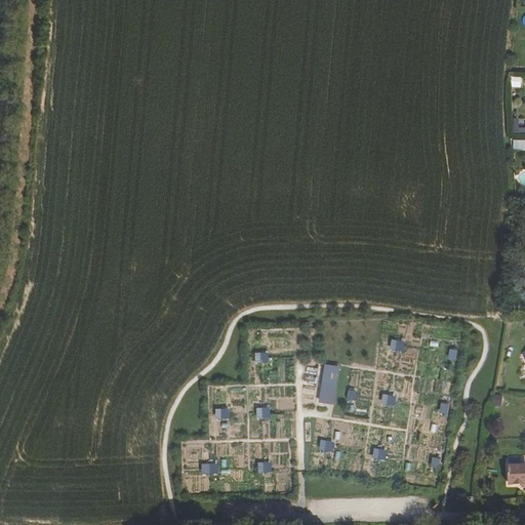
[(524,138),(511,138),(511,149),(524,149),(524,138)]
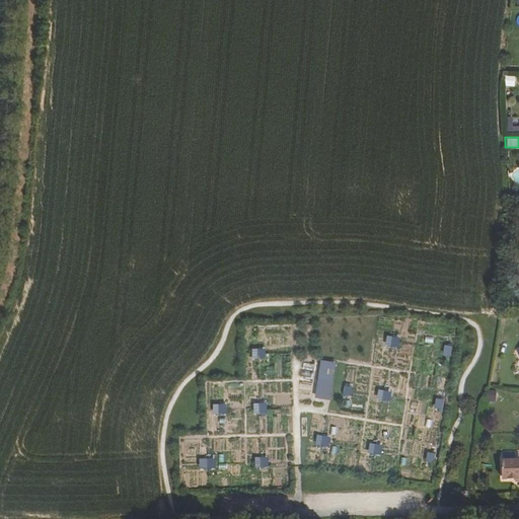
[(388,335),(386,344),(399,347),(401,337),(388,335)]
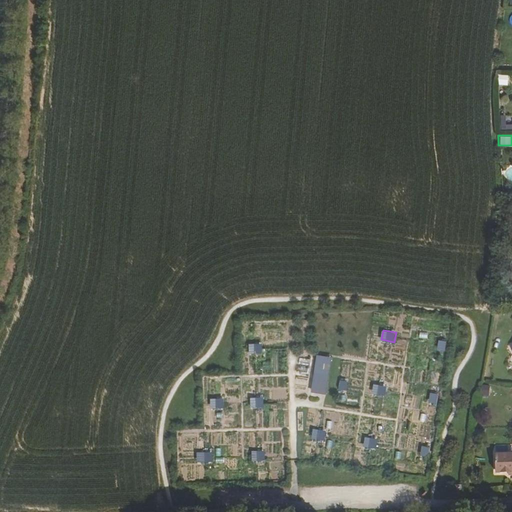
[(441,339),(439,349),(446,351),(448,341),(441,339)]
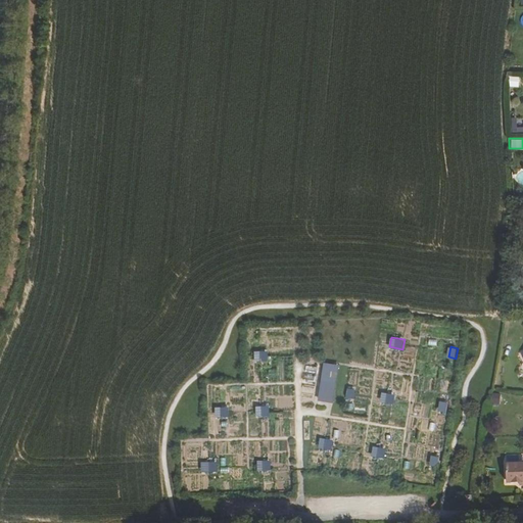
[(255,350),(255,362),(269,362),(269,350),(255,350)]
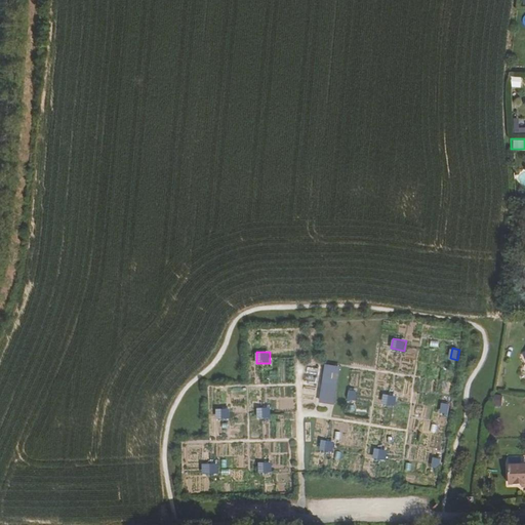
[(320,401),(335,404),(342,366),(327,363),(320,401)]
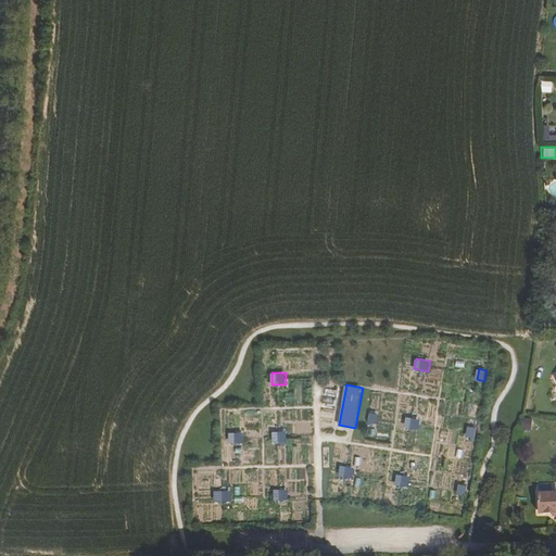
[(407,417),(406,428),(420,429),(421,418),(407,417)]
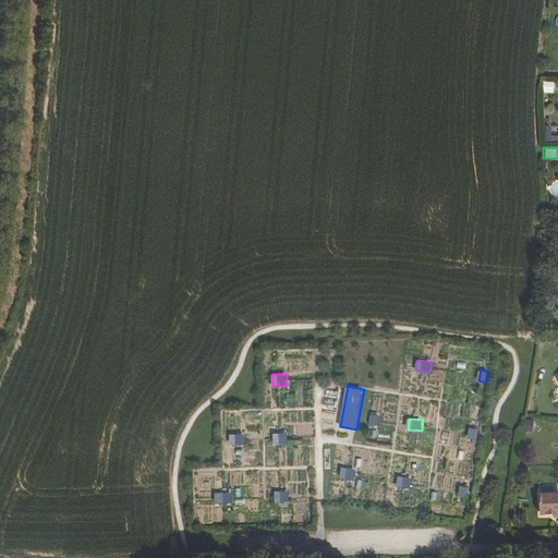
[(472,428),(469,438),(476,440),(480,431),(472,428)]
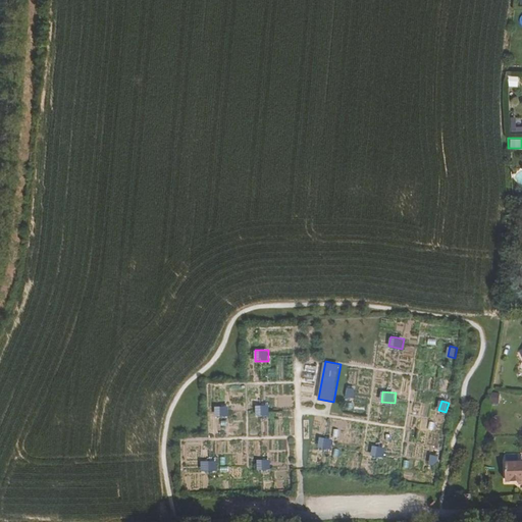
[(217,417),(230,415),(228,405),(215,407),(217,417)]
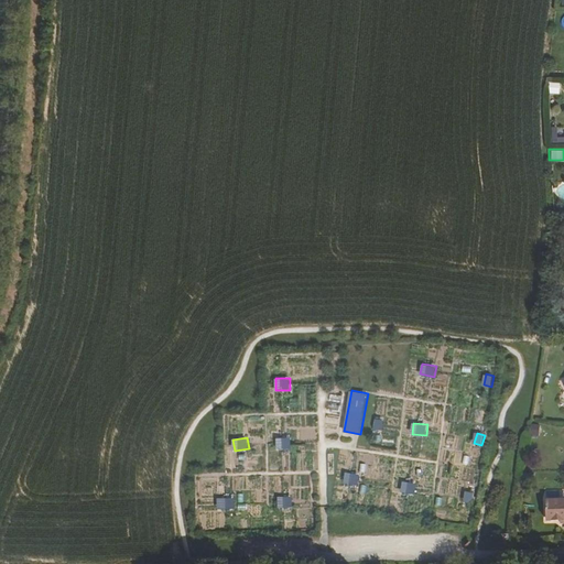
[(278,437),(278,448),(292,448),(291,437),(278,437)]
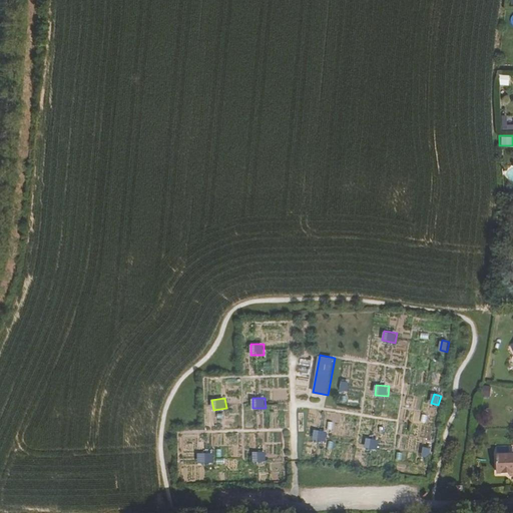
[(328,440),(328,431),(315,431),(315,441),(328,440)]
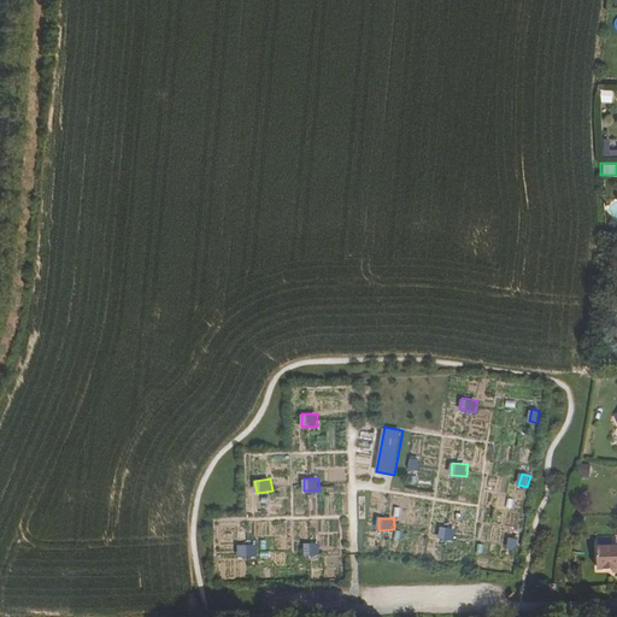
[(442,527),(440,539),(456,541),(458,529),(442,527)]
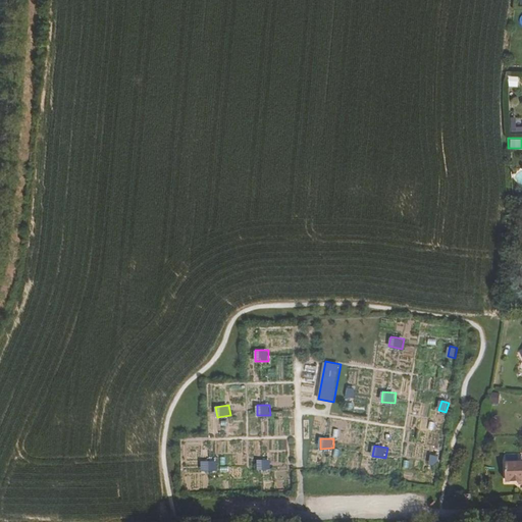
[(436,466),(438,456),(432,455),(430,464),(436,466)]
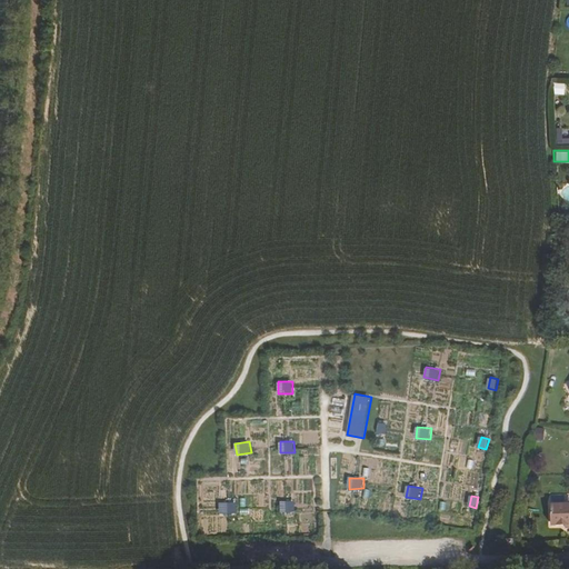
[(282,513),(297,512),(296,500),(281,501),(282,513)]
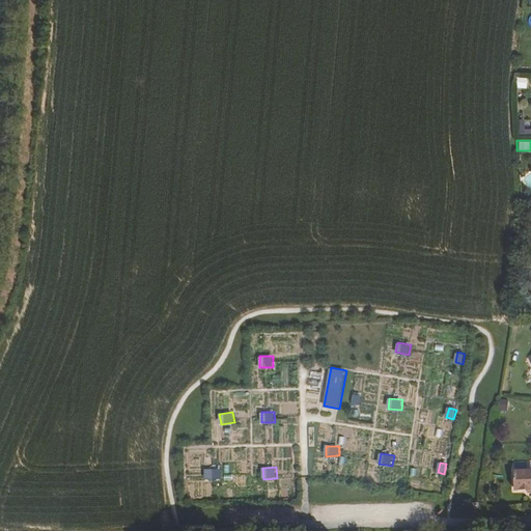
[(222,468),(205,468),(205,479),(222,479),(222,468)]
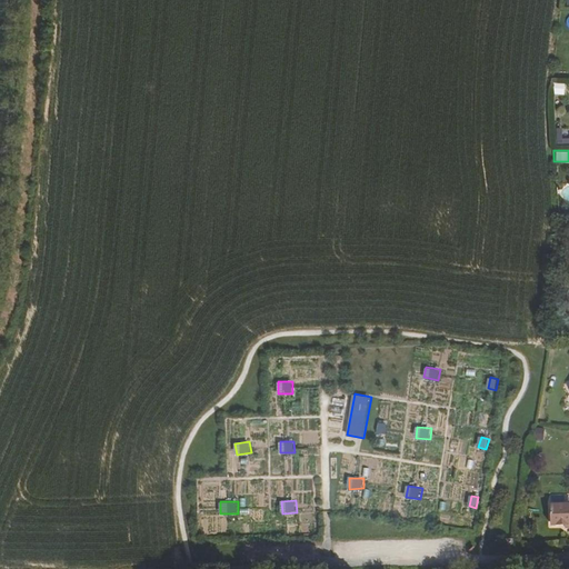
[(568,503),(551,505),(551,526),(565,525),(568,523),(568,503)]
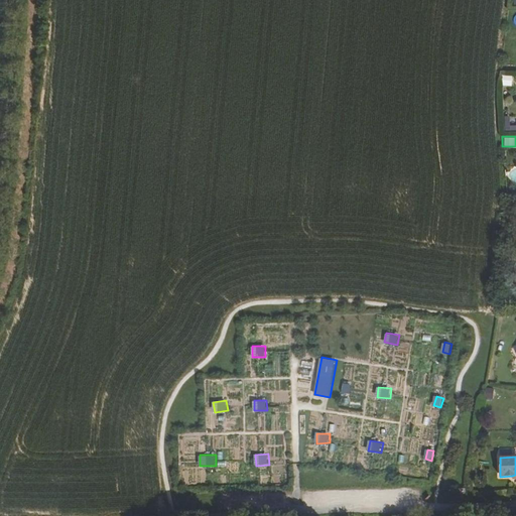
All buildings are outlined.
